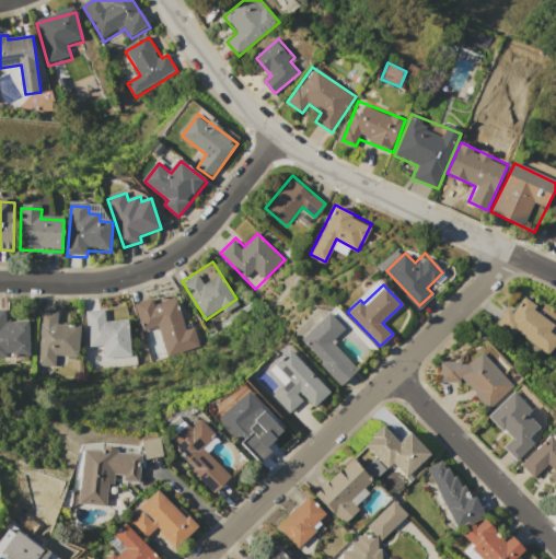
[(137,303),(154,298),(157,302),(178,295),(187,327),(195,325),(200,342),(170,351),(161,324),(145,329),(137,303)]
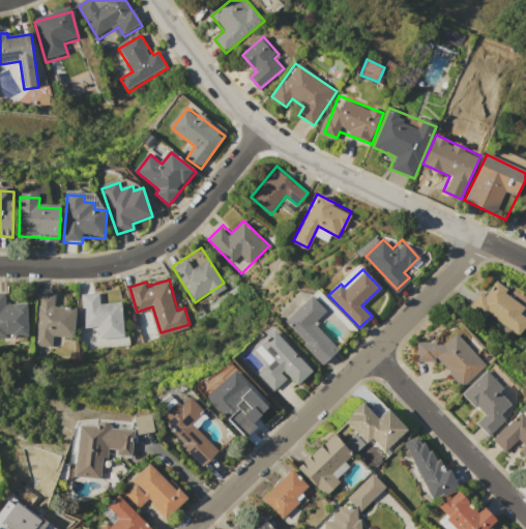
[(525,305),(506,294),(509,289),(496,281),(487,296),(480,292),(471,306),(490,317),(490,316),(522,334),(525,328),(525,316),(522,314),(525,309),(525,305)]
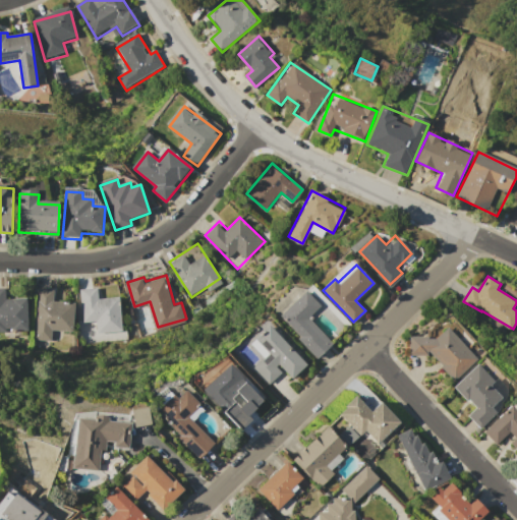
[(0,288),(7,288),(8,299),(26,298),(29,331),(15,332),(14,327),(0,328),(0,288)]
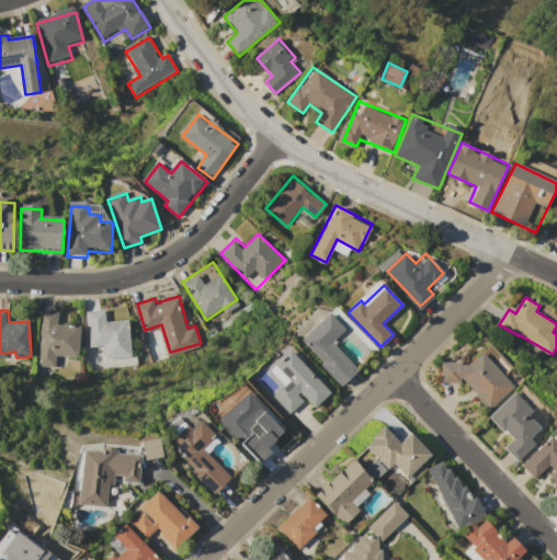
[(134,354),(106,358),(104,345),(93,346),(89,313),(108,311),(109,321),(129,318),(134,354)]
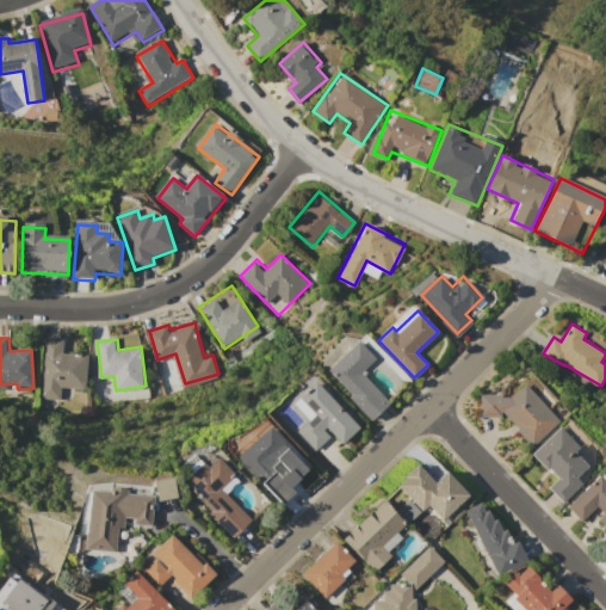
[(42,398),(45,342),(65,343),(65,355),(88,356),(87,388),(63,387),(63,399),(42,398)]
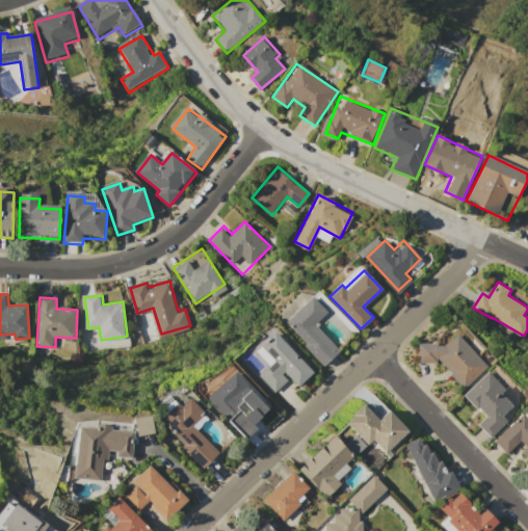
[(286,322),(312,297),(326,312),(315,322),(342,351),(324,367),(305,346),(307,344),(286,322)]
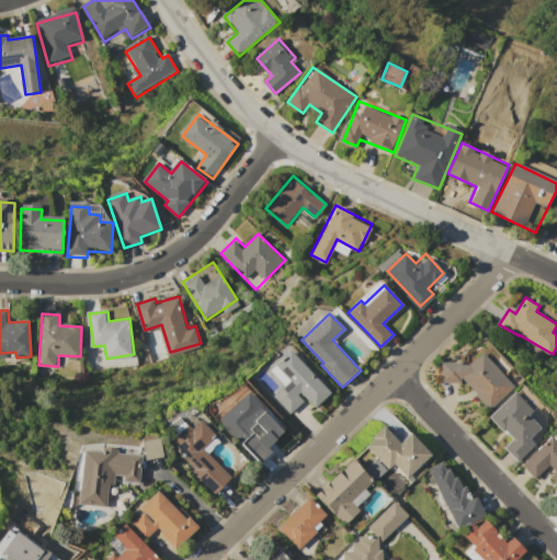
[(291,351),(332,395),(317,409),(307,398),(292,413),(274,395),(288,380),(275,365),(291,351)]
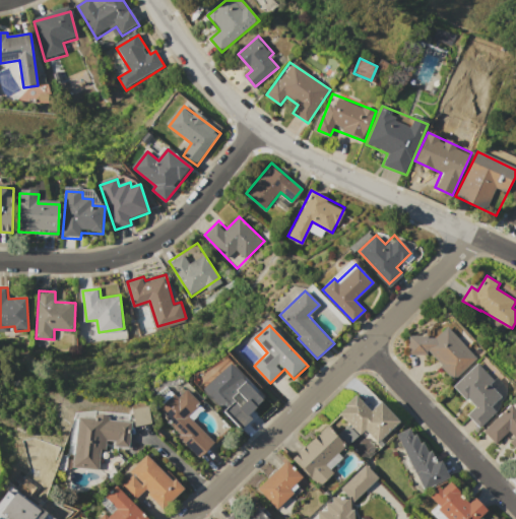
[(408,335),(409,355),(430,358),(454,380),(479,358),(447,325),(437,337),(408,335)]
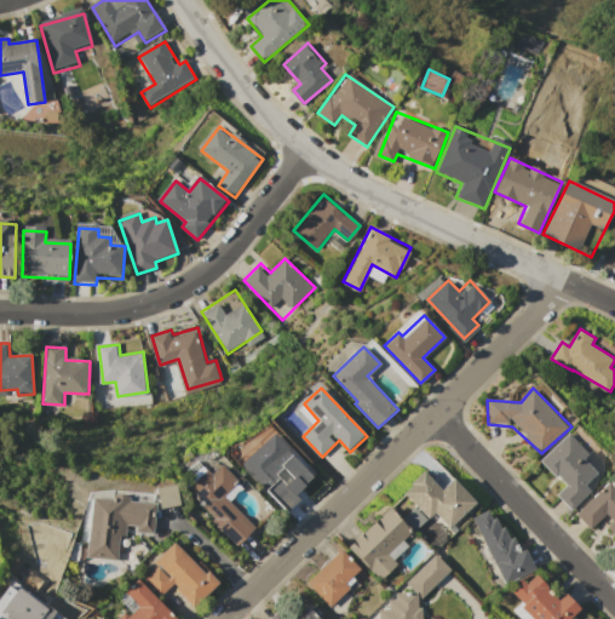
[(243,462),(275,433),(300,458),(286,473),(308,494),(289,511),(288,509),(243,462)]
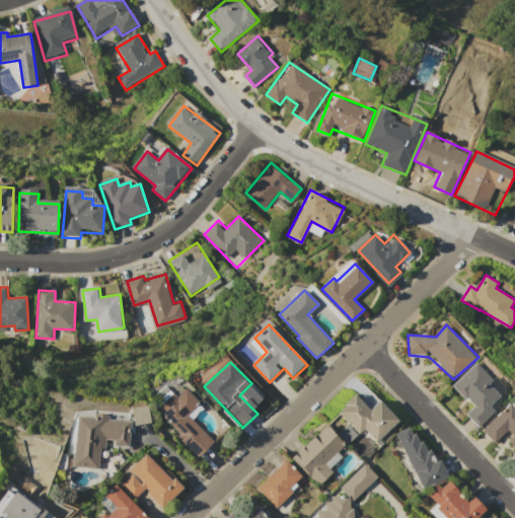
[(452,385),(474,409),(467,415),(481,427),(498,412),(492,407),(502,395),(491,384),(495,380),(476,362),(452,385)]
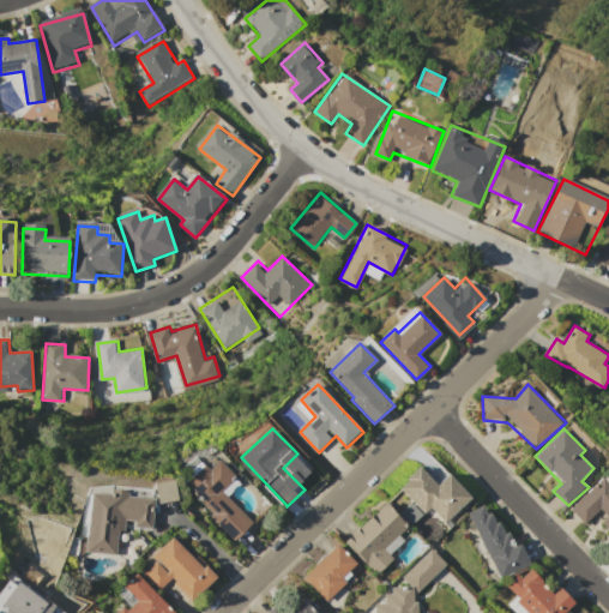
[(235,536),(187,486),(217,457),(237,478),(224,491),(252,520),(235,536)]
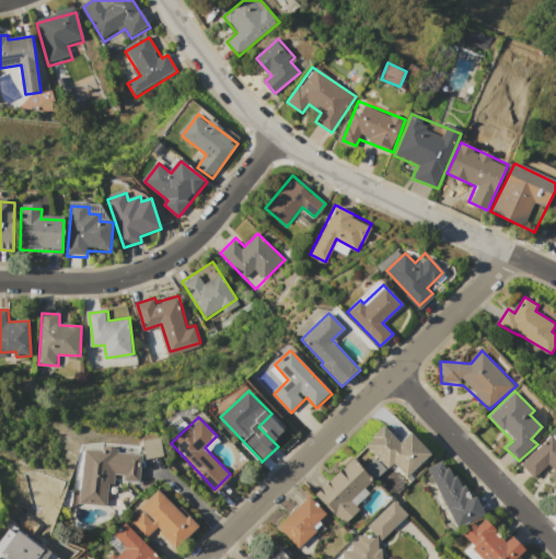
[(368,446),(374,440),(372,438),(385,426),(401,442),(412,431),(433,454),(408,479),(395,465),(391,470),(368,446)]
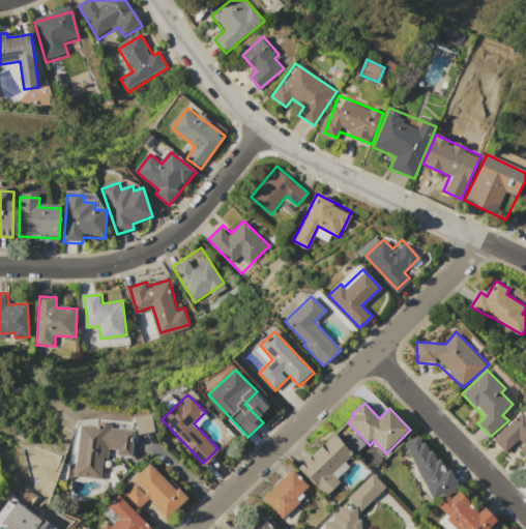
[(522,440),(507,453),(495,441),(525,413),(525,456),(523,452),(525,450),(525,443),(522,440)]
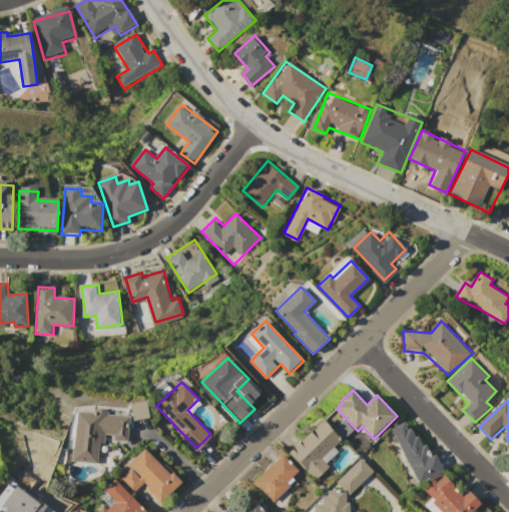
[(149,418),(147,402),(131,403),(133,420),(149,418)]
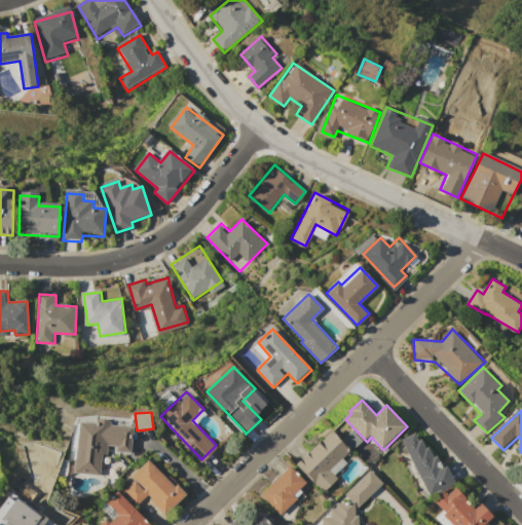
[(75,473),(79,421),(132,425),(127,477),(75,473)]
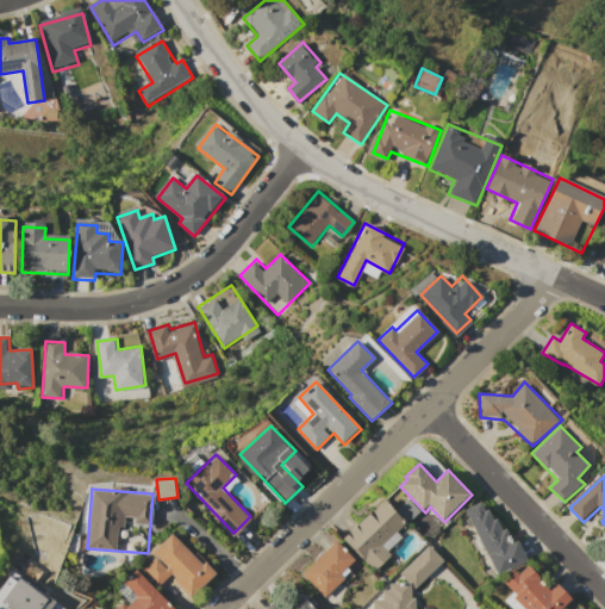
[(344,539),(386,499),(410,524),(401,532),(406,536),(391,552),(394,555),(376,572),(344,539)]
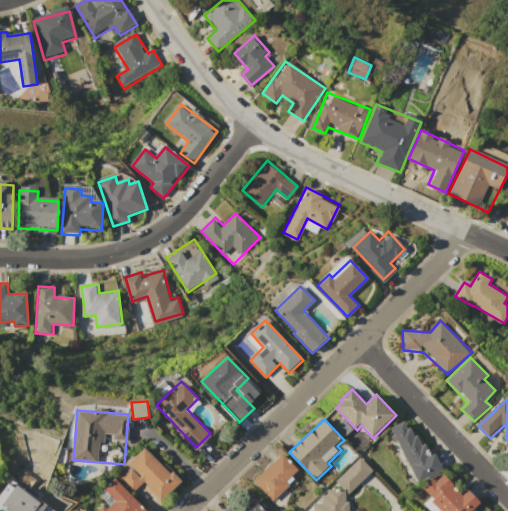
[(393,428),(406,422),(409,429),(411,428),(415,436),(418,435),(423,445),(427,443),(433,455),(436,453),(445,471),(420,483),(393,428)]
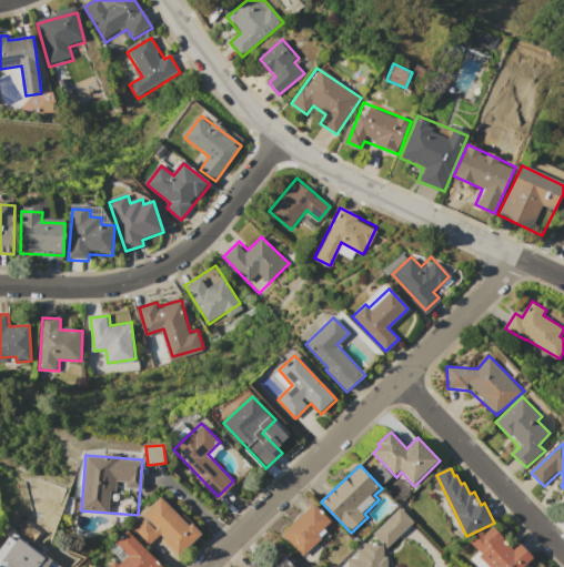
[(161,496),(199,535),(179,554),(160,535),(151,544),(132,525),(161,496)]
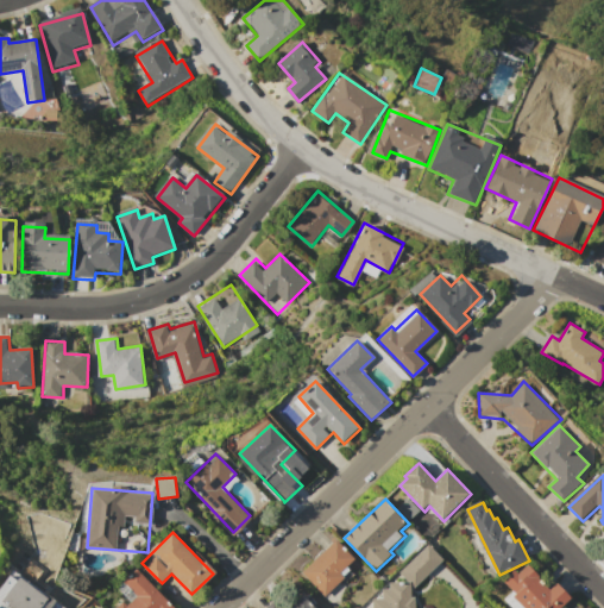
[(304,572),(338,540),(357,561),(351,566),(358,575),(347,584),(345,581),(327,597),(304,572)]
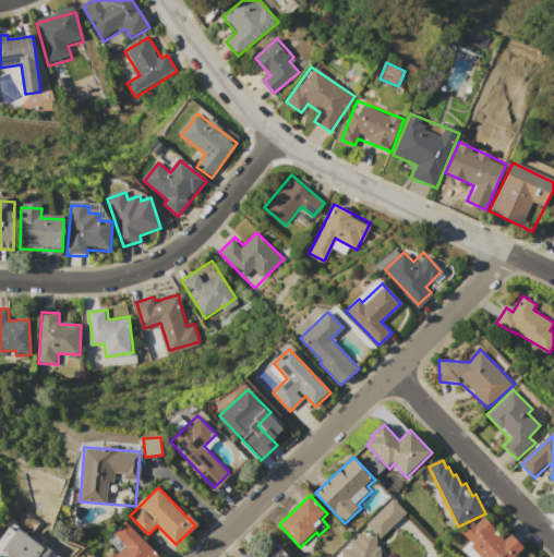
[(345,556),(345,549),(354,549),(353,541),(360,541),(360,533),(376,533),(369,524),(395,500),(409,515),(383,540),(380,536),(380,547),(384,547),(384,556),(345,556)]
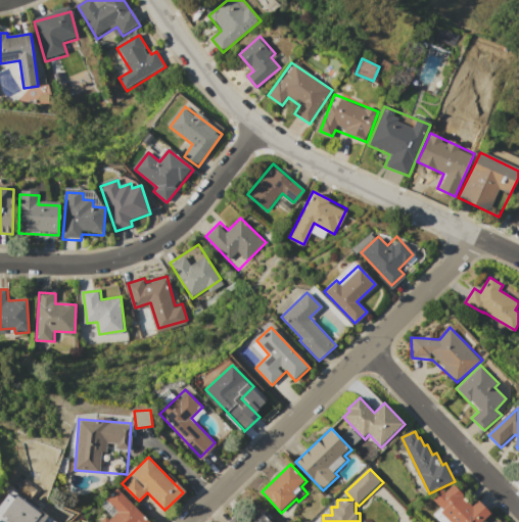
[(433,501),(443,490),(446,492),(455,485),(474,507),(480,501),(492,514),(483,521),(438,521),(433,516),(440,509),(433,501)]
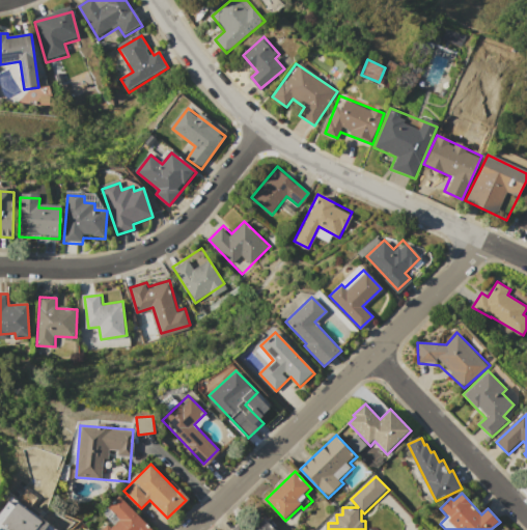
[(119,498),(153,529),(103,529),(109,524),(112,527),(120,519),(109,508),(119,498)]
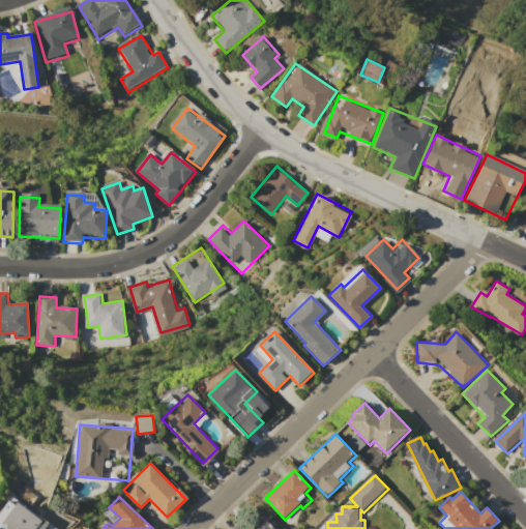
[(6,528),(0,524),(13,506),(46,528),(6,528)]
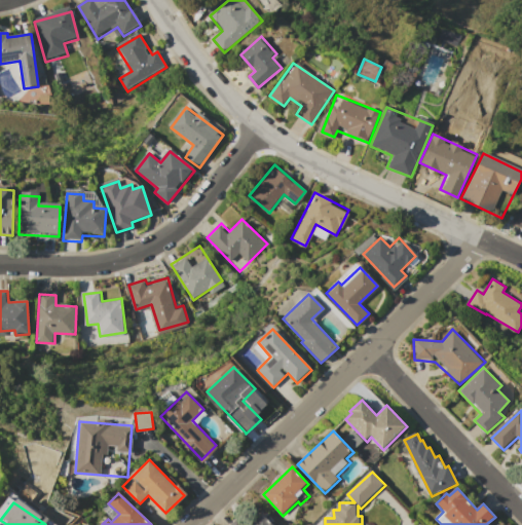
[(232,524),(238,520),(243,524),(253,524),(264,514),(273,524),(232,524)]
